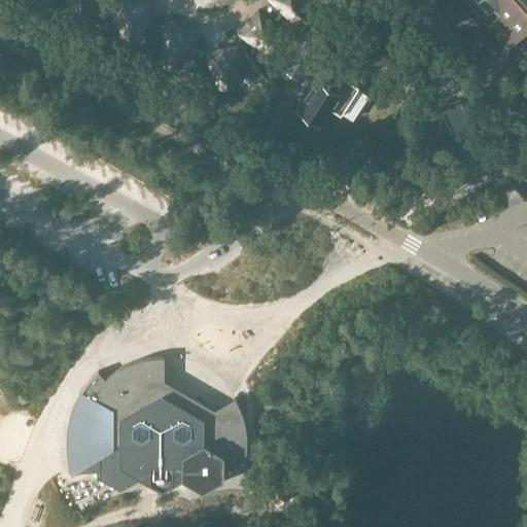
[(65,0),(70,14),(95,12),(96,0),(65,0)]
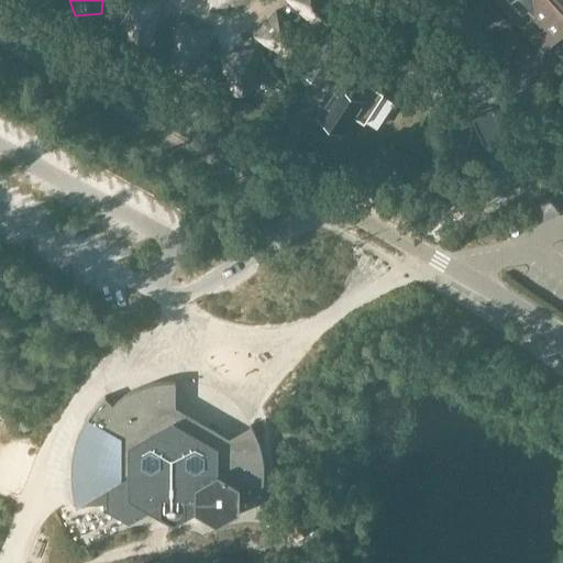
[(129,0),(124,0),(123,19),(124,42),(151,46),(159,18),(161,3),(129,0)]
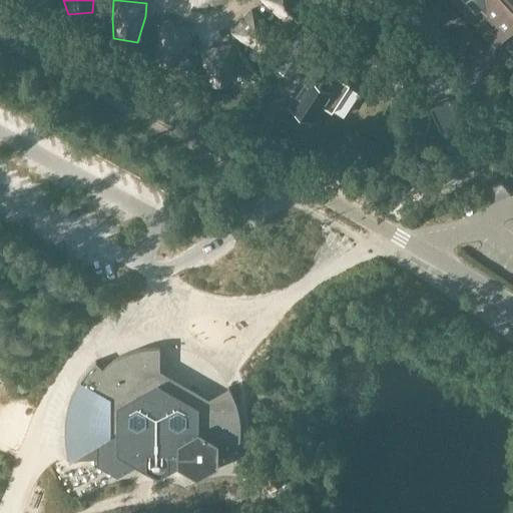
[(188,0),(189,8),(205,8),(227,2),(227,0),(188,0)]
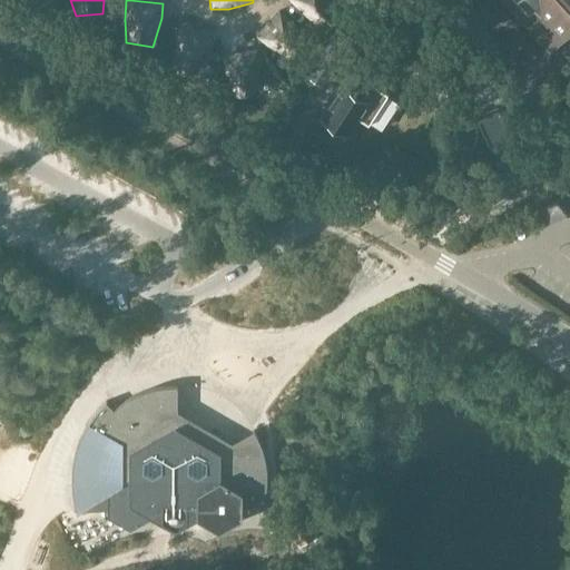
[(288,0),(293,6),(317,26),(336,10),(331,0),(288,0)]
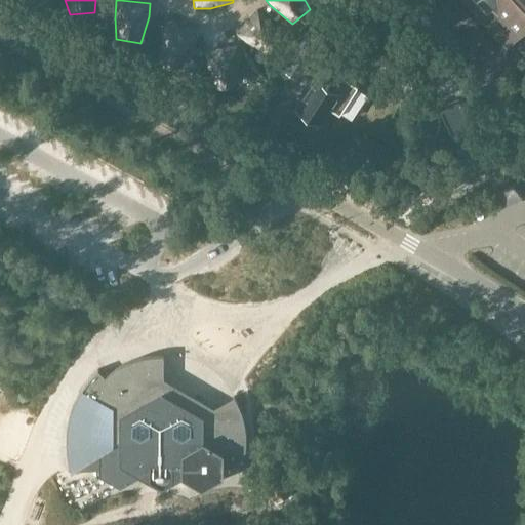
[(524,0),(466,0),(505,42),(524,23),(524,0)]
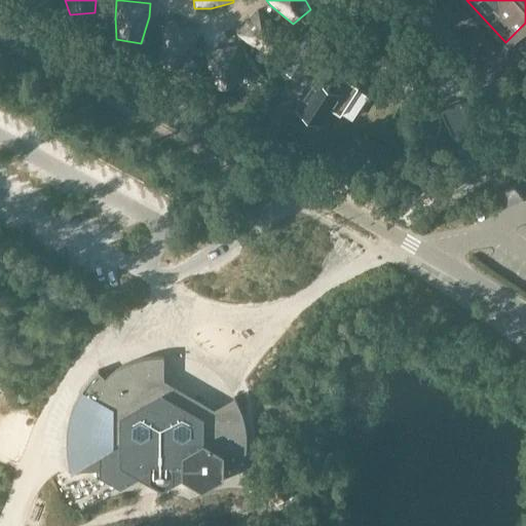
[(235,34),(243,42),(268,54),(286,31),(257,8),(235,34)]
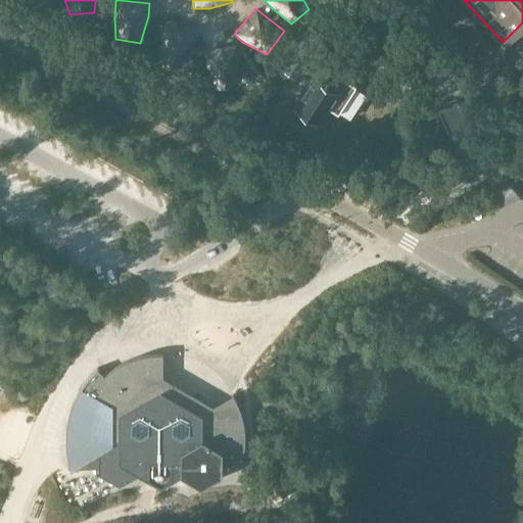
[(167,24),(161,37),(158,60),(181,67),(194,45),(197,34),(167,24)]
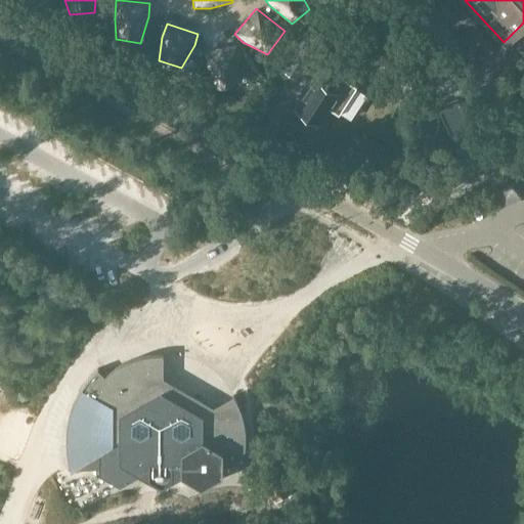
[(285,71),(298,78),(319,42),(307,34),(285,71)]
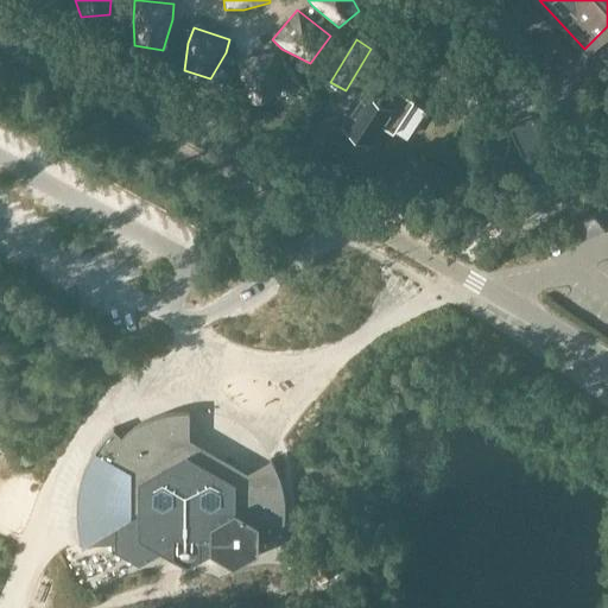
[(236,59),(239,75),(247,101),(276,99),(277,70),(273,54),(236,59)]
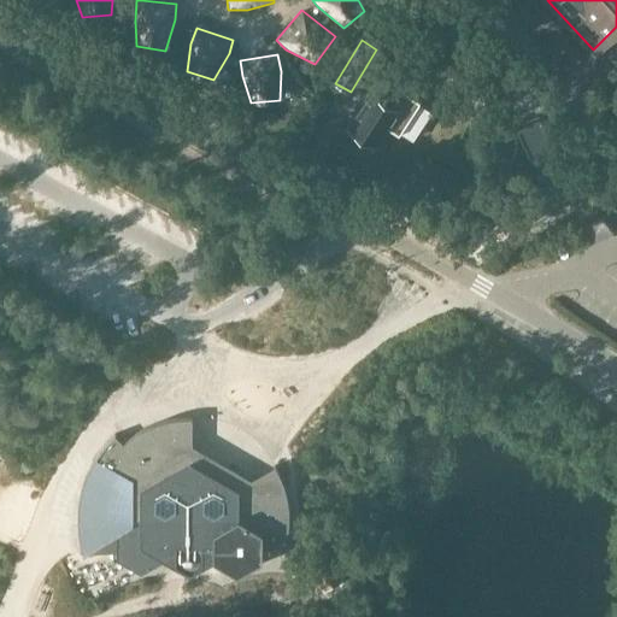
[(474,69),(481,64),(482,62),(477,54),(475,56),(469,60),(474,69)]
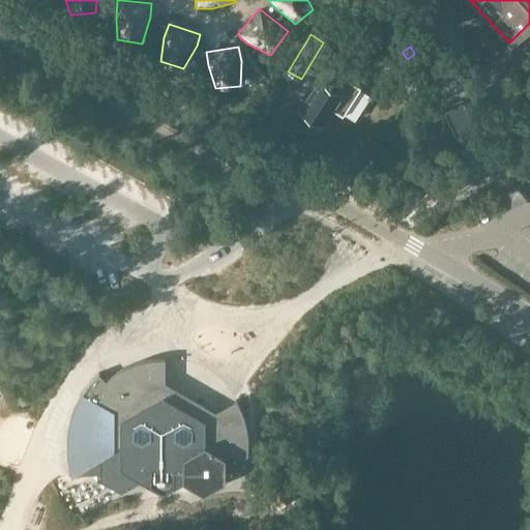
[(344,76),(327,66),(299,109),(311,117),(312,121),(318,125),(322,124),(333,108),(342,113),(350,100),(343,95),(345,92),(336,87),(344,76)]
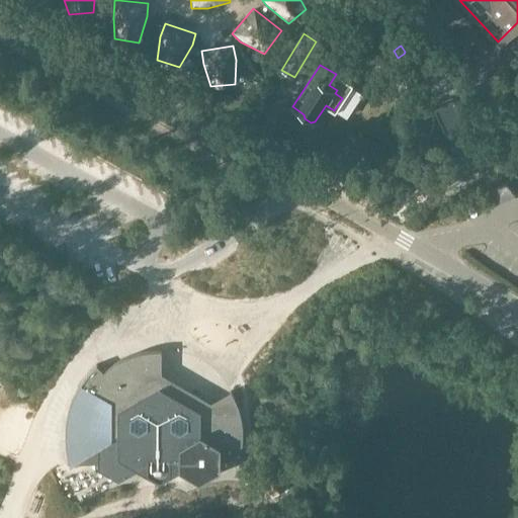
[(453,87),(434,96),(456,145),(437,158),(449,175),(490,147),(478,130),(473,133),(453,87)]
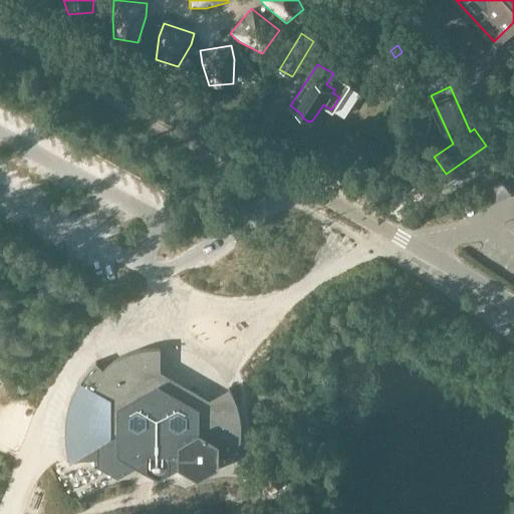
[(102,369),(95,362),(89,368),(84,375),(79,382),(74,390),(71,398),(68,407),(66,415),(65,424),(65,433),(65,441),(66,450),(70,463),(97,461),(97,468),(117,479),(138,470),(158,483),(179,471),(201,482),(219,470),(220,443),(241,444),(241,434),(241,426),(240,418),(238,411),(236,403),(233,396),(229,389),(209,400),(160,370),(160,348),(151,348),(142,349),(134,352),(124,355),(116,358),(109,363),(102,369)]
